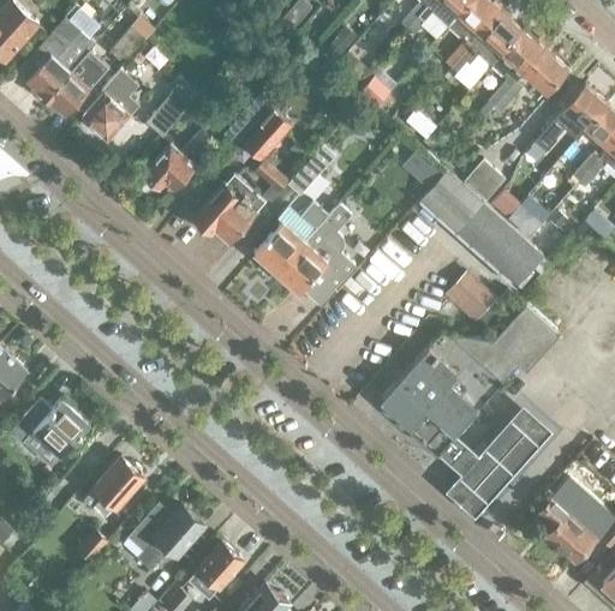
[(0,59),(5,64),(40,24),(12,0),(11,0),(0,12),(0,59)]
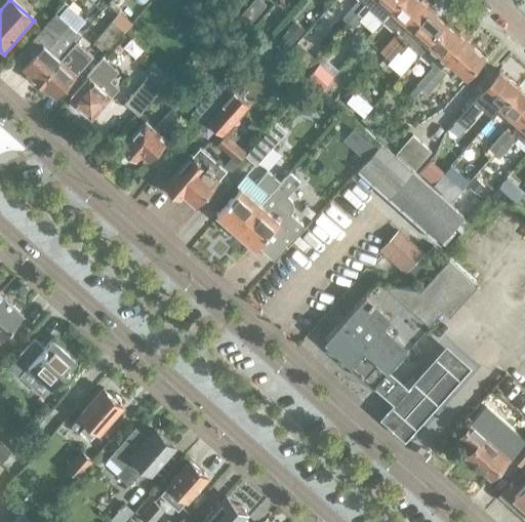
[(246,30),(249,26),(250,26),(267,7),(258,0),(254,0),(240,17),(241,18),(238,23),(246,30)]
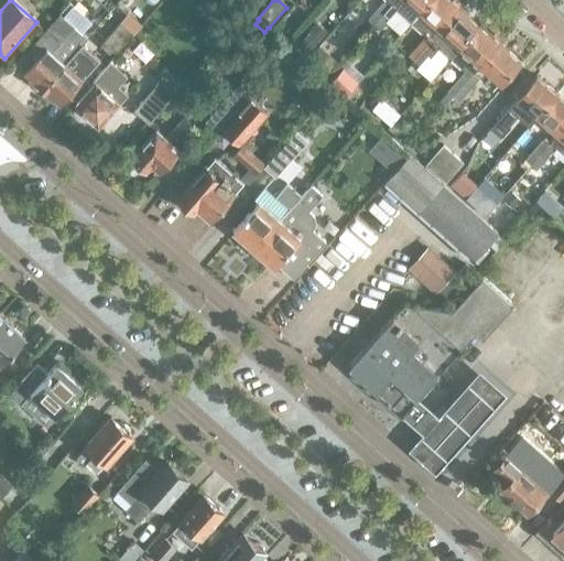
[(391,8),(397,0),(383,0),(387,2),(378,13),(382,18),(391,8)]
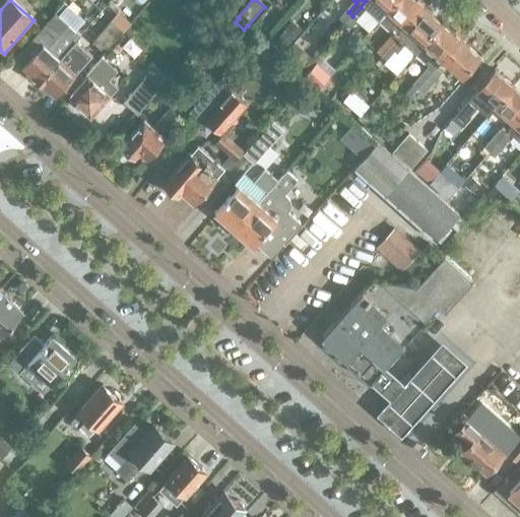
[(379,23),(398,0),(366,0),(361,7),(366,11),(379,23)]
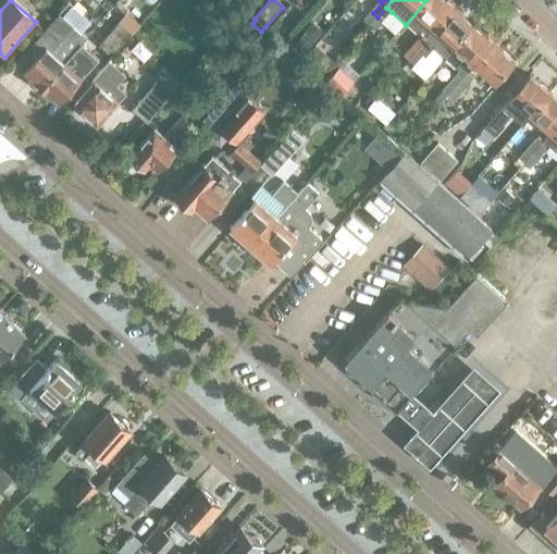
[(454,11),(441,0),(426,0),(406,25),(416,34),(418,32),(421,36),(403,57),(408,62),(426,40),(454,11)]
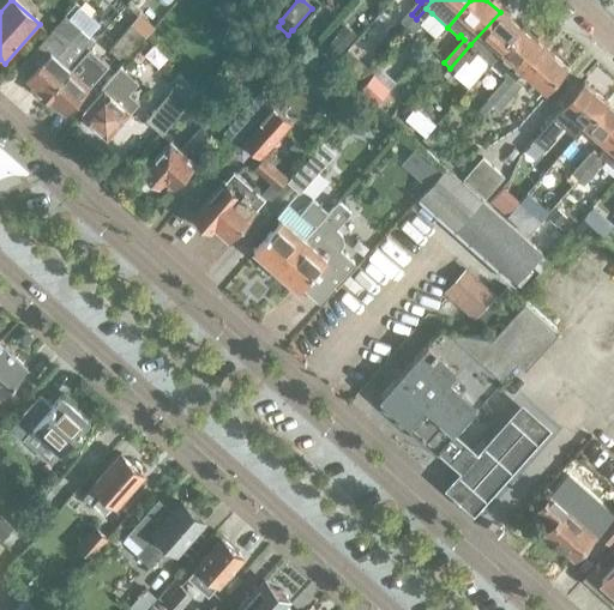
[(40,68),(26,83),(46,101),(71,72),(90,50),(96,43),(90,38),(101,25),(80,8),(76,5),(65,17),(52,32),(53,32),(30,59),(40,68)]
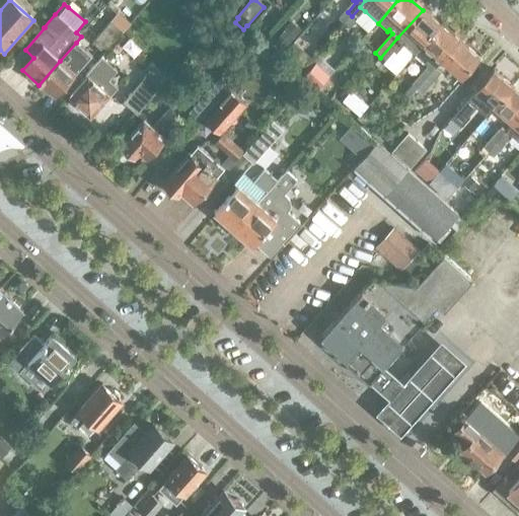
[(365,11),(360,7),(352,16),(357,20),(365,11)]
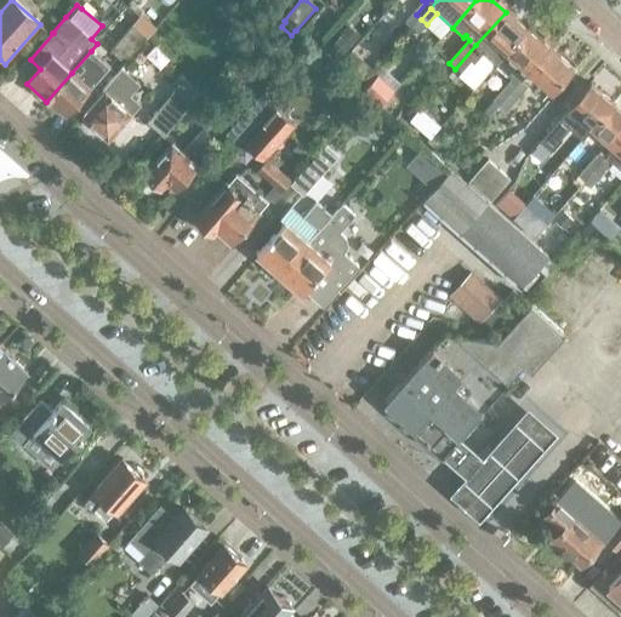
[(528,32),(506,12),(476,45),(455,69),(463,76),(461,79),(476,91),(496,67),(528,32)]
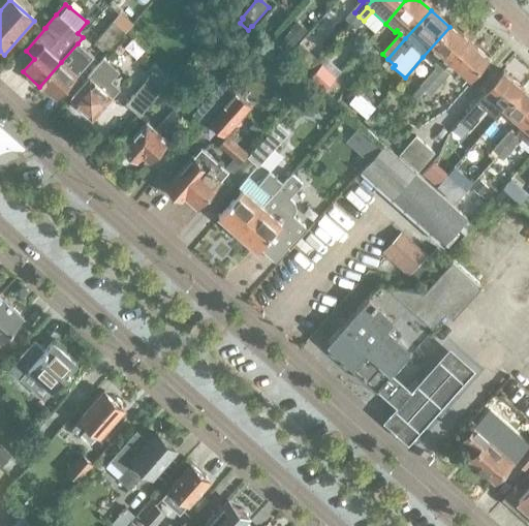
[(359,17),(354,12),(345,22),(355,30),(364,21),(359,17)]
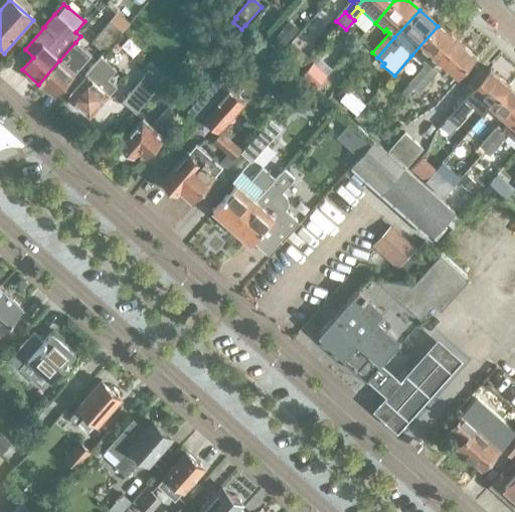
[(103,53),(122,32),(110,22),(91,43),(103,53)]
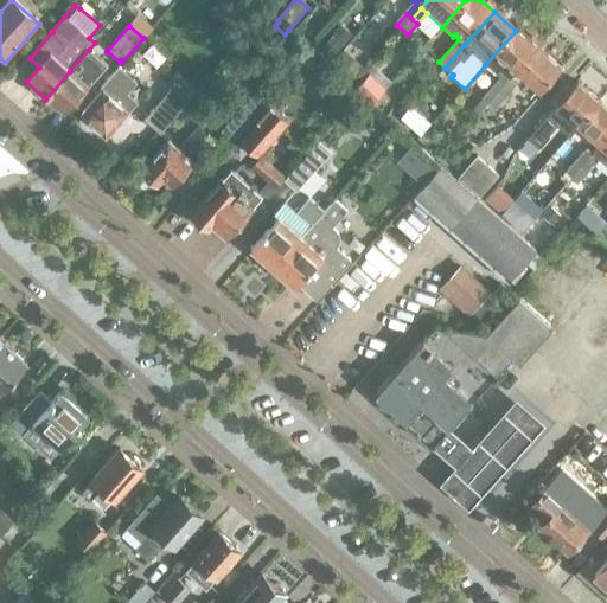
[(537,50),(516,31),(485,65),(497,75),(496,76),(500,79),(502,77),(508,83),(516,74),(537,50)]
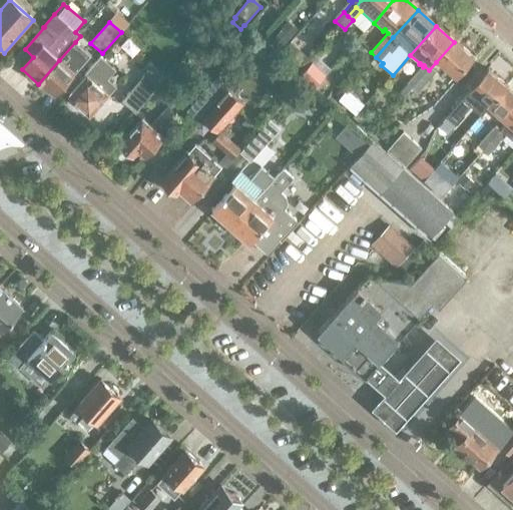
[(282,53),(288,45),(277,35),(270,42),(282,53)]
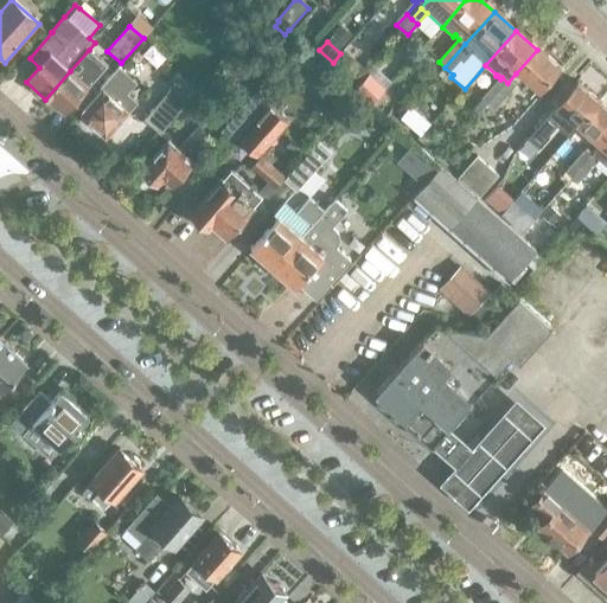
[(70,71),(45,100),(65,116),(89,89),(97,81),(109,68),(89,50),(70,71)]
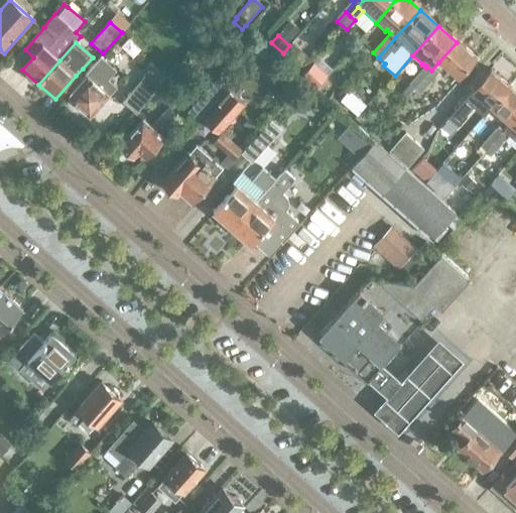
[(476,59),(457,42),(438,62),(458,80),(476,59)]
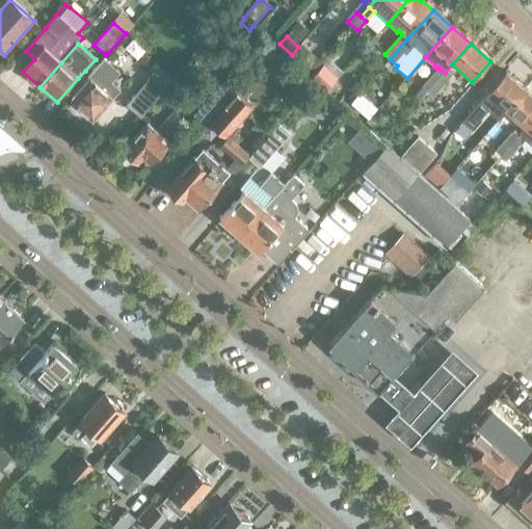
[(266,70),(282,67),(280,55),(264,59),(266,70)]
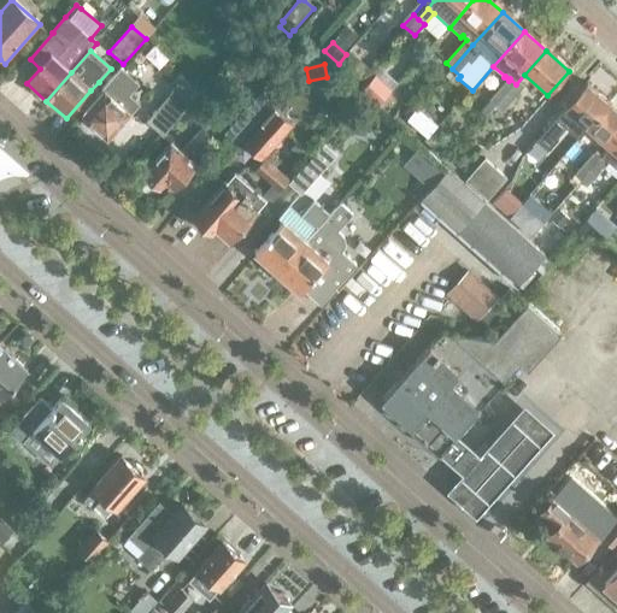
[(131,118),(131,117),(141,106),(130,96),(140,86),(121,69),(101,90),(105,93),(81,119),(109,143),(131,118)]
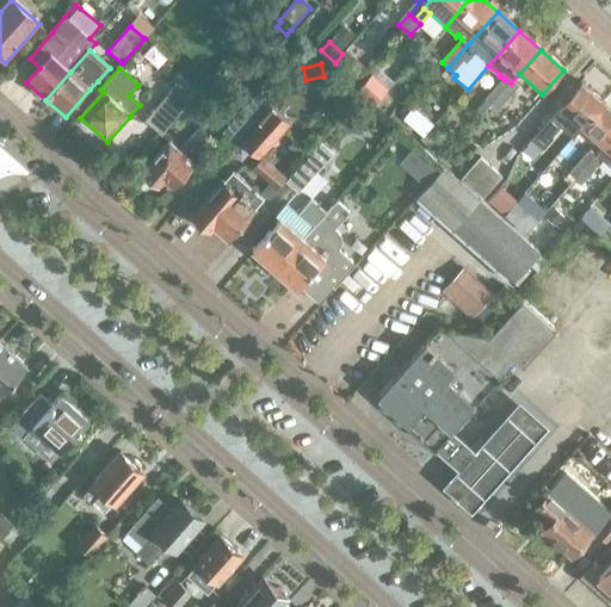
[(363,85),(380,99),(393,84),(376,69),(363,85)]
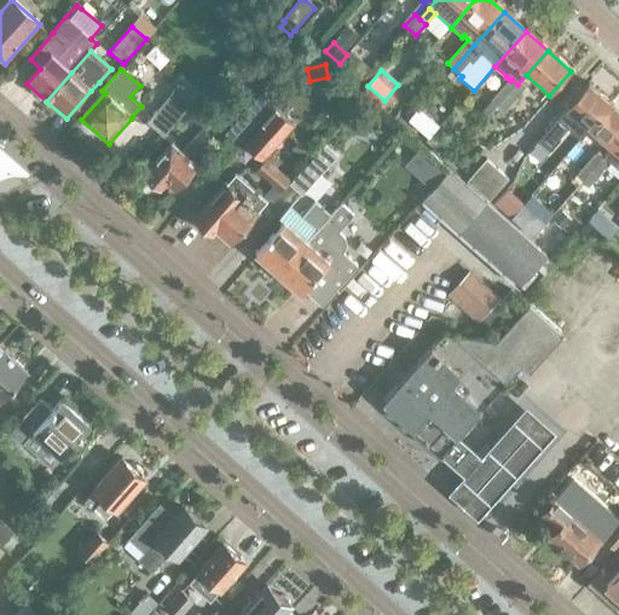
[(512,79),(510,81),(502,92),(513,102),(524,90),(518,85),(512,79)]
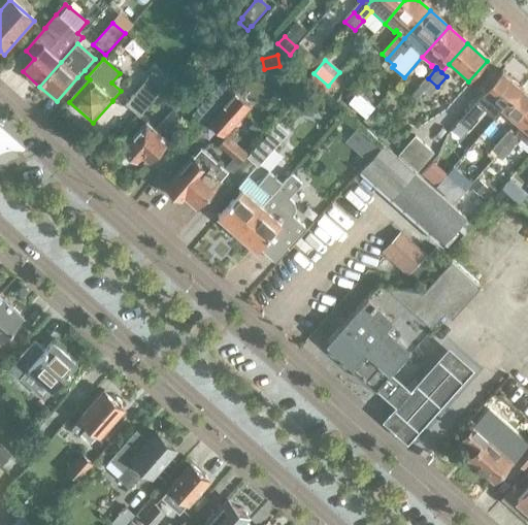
[(139,118),(167,86),(153,73),(125,105),(139,118)]
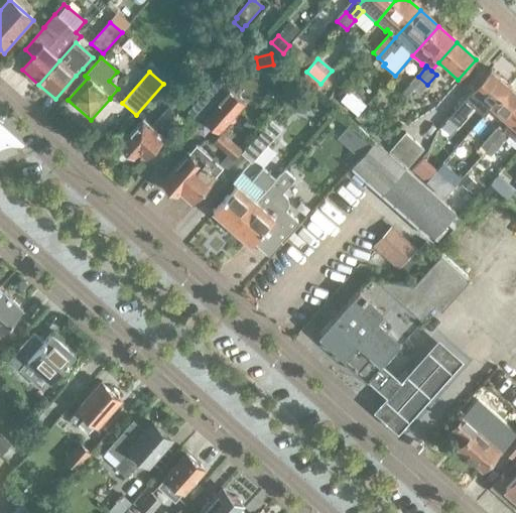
[(491,72),(473,93),(465,101),(484,118),(510,89),(491,72)]
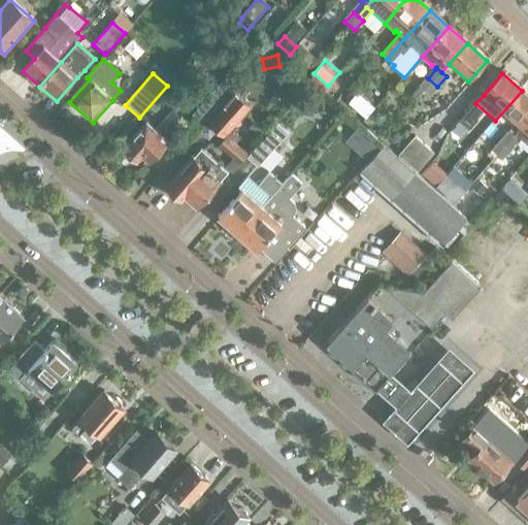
[(437,87),(428,78),(411,97),(417,101),(424,92),(429,96),(437,87)]
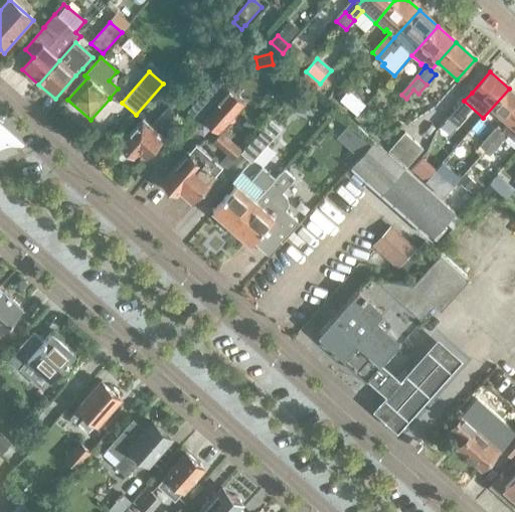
[(514,118),(514,94),(509,89),(483,118),(491,110),(500,118),(493,125),(497,129),(480,148),(485,152),(514,118)]
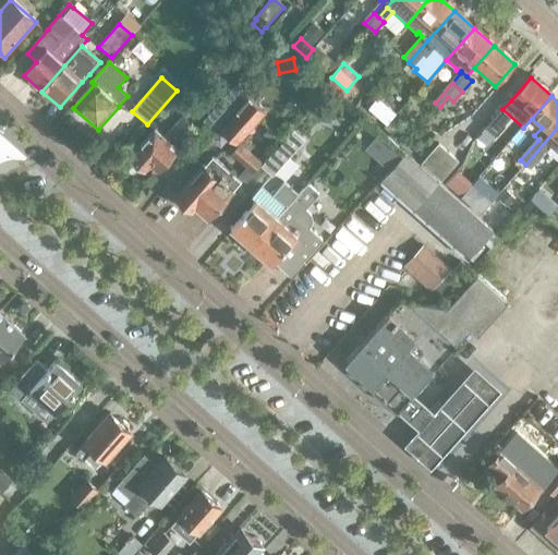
[(378,97),(371,106),(387,121),(395,112),(378,97)]
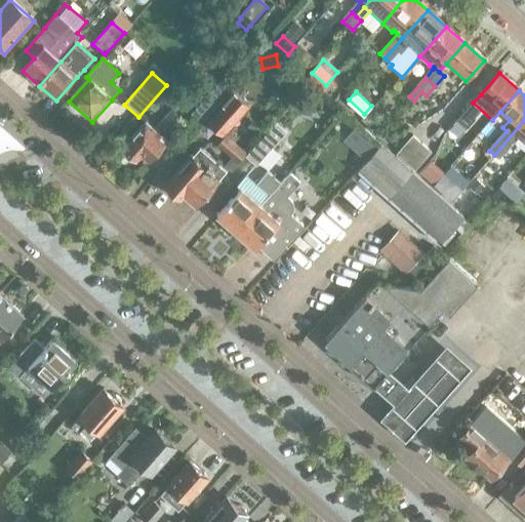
[(234,92),(207,124),(223,137),(249,106),(234,92)]
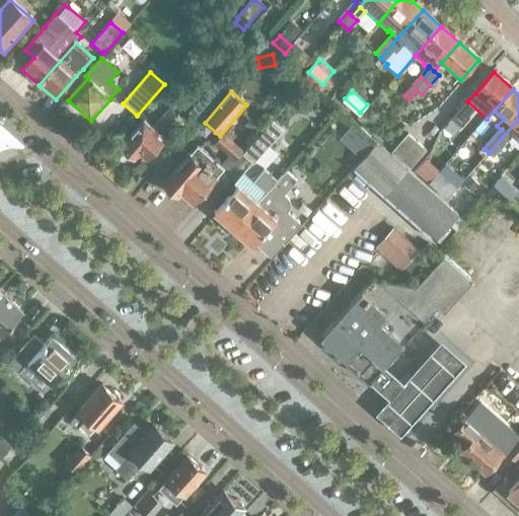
[(147,162),(165,141),(167,144),(184,125),(168,109),(151,129),(144,123),(122,148),(135,160),(140,156),(147,162)]
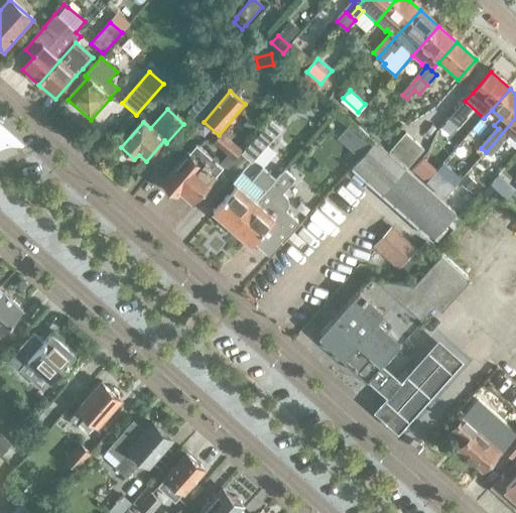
[(362,126),(369,119),(361,112),(354,119),(362,126)]
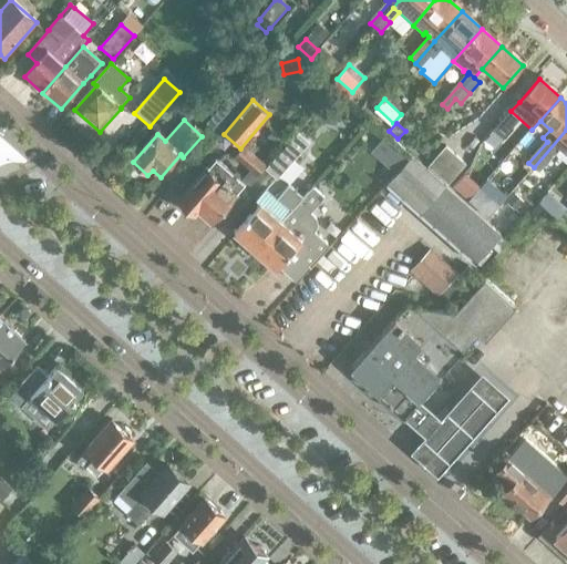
[(566,130),(534,167),(539,172),(558,151),(566,159),(566,130)]
